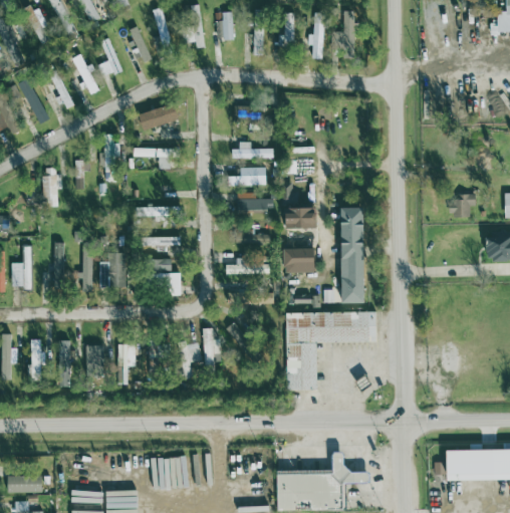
[(69,13),(60,0),(50,0),(49,1),(61,19),(69,13)]
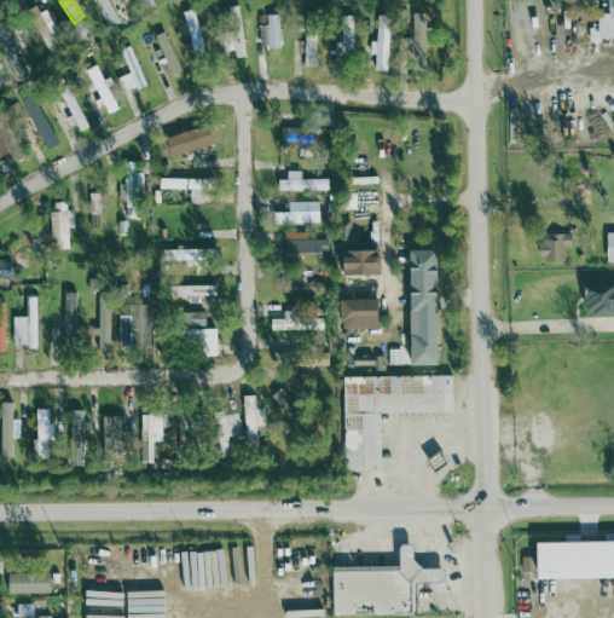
[(613,0),(608,0),(608,12),(597,12),(597,38),(613,36),(613,0)]
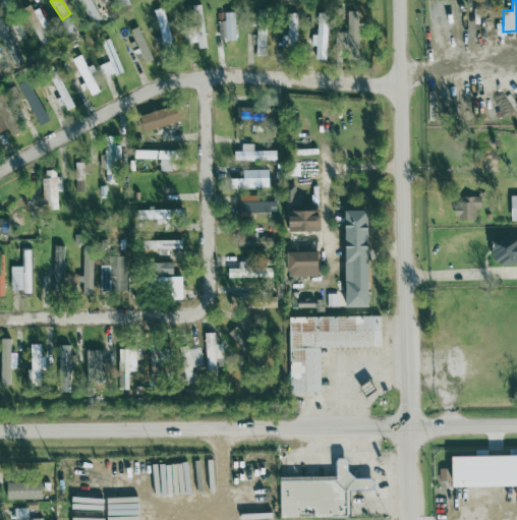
[(206,4),(184,6),(188,43),(198,42),(199,48),(210,47),(206,4)]
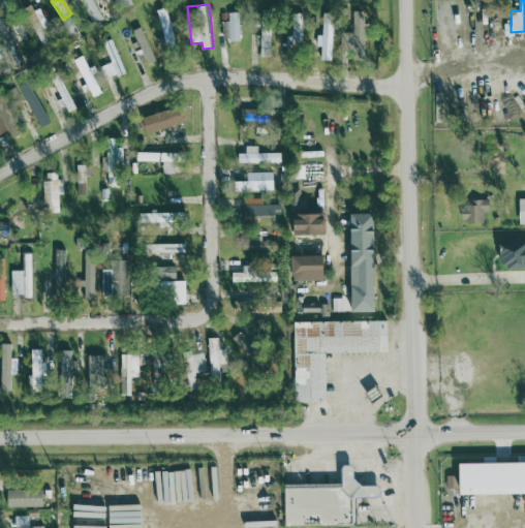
[(174,43),(170,7),(160,8),(163,44),(174,43)]
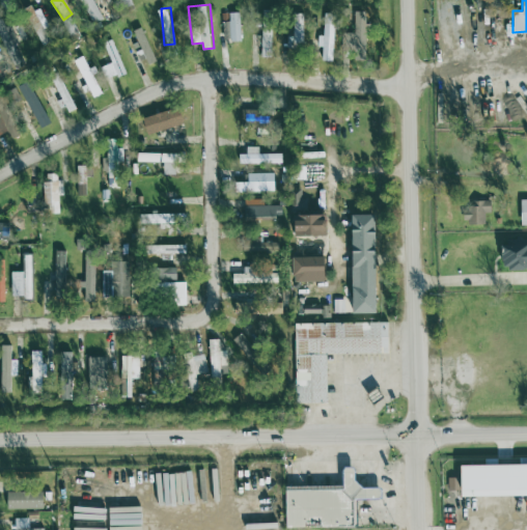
[(230,22),(225,22),(226,40),(243,39),(242,11),(230,11),(230,22)]
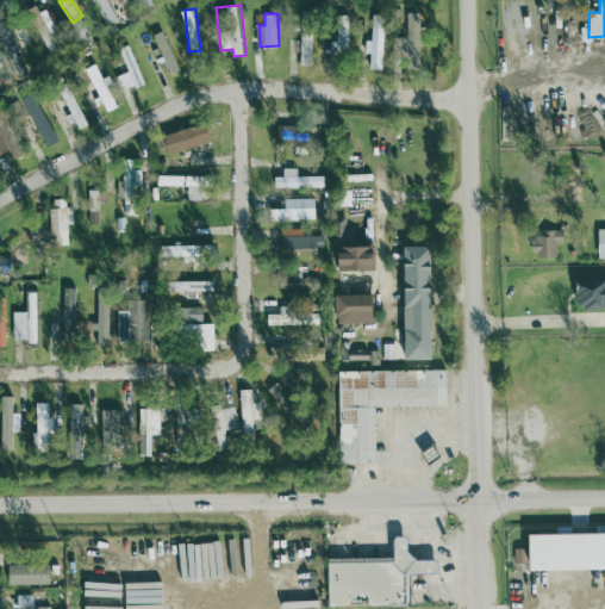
[(353,14),(338,14),(337,39),(329,39),(329,51),(351,53),(353,14)]
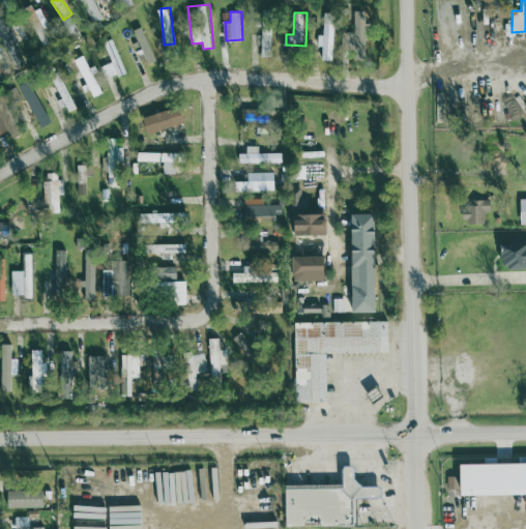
[(135,30),(148,63),(158,59),(144,26),(135,30)]
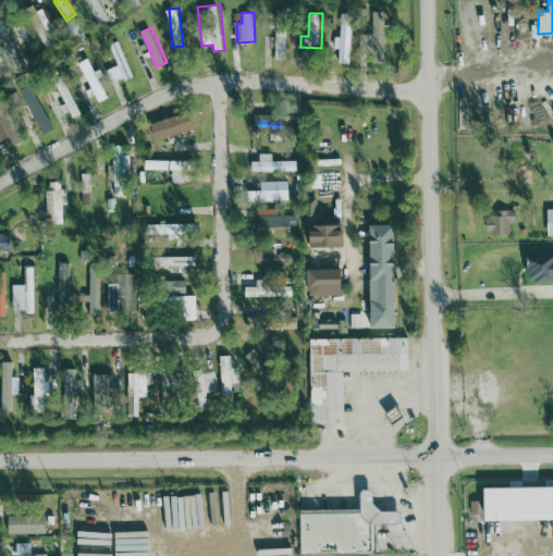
[(289,27),(277,27),(275,53),(287,53),(289,27)]
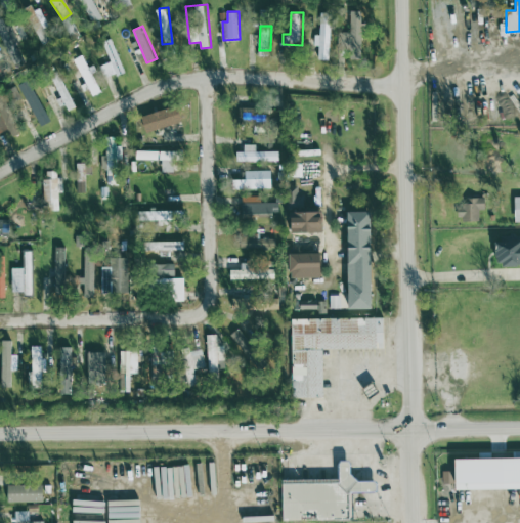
[(362,56),(362,32),(340,31),(340,55),(362,56)]
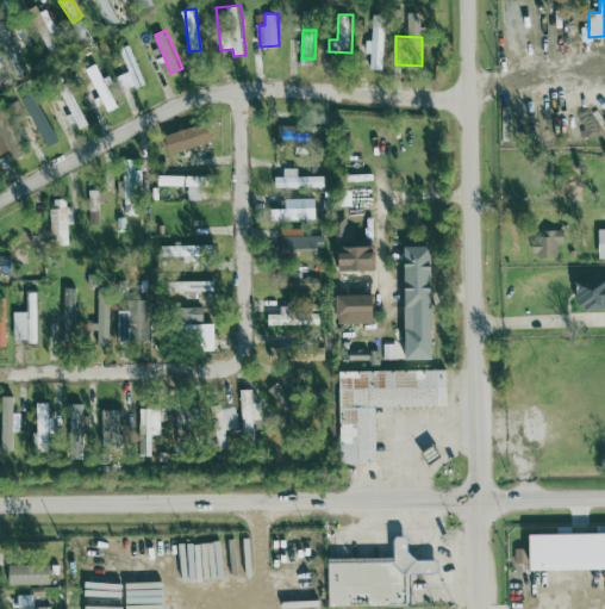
[(122,89),(143,85),(132,44),(122,47),(128,73),(118,75),(122,89)]
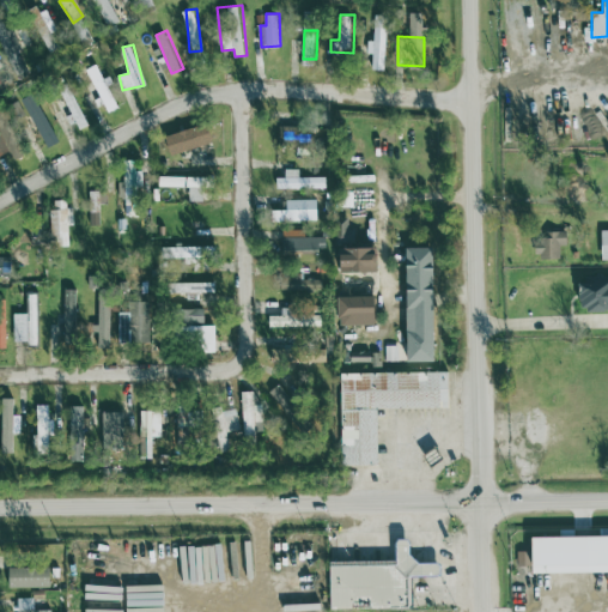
[(87,67),(108,111),(117,107),(97,62),(87,67)]
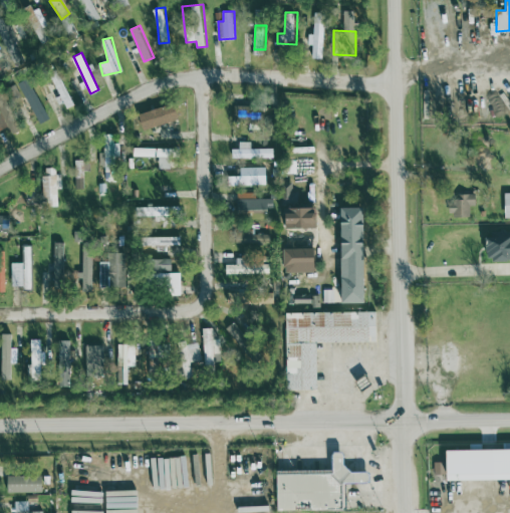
[(146,130),(177,118),(172,102),(141,113),(146,130)]
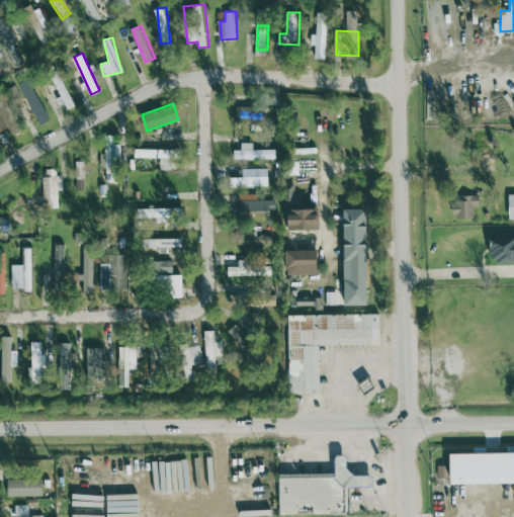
[(255,106),(238,106),(238,123),(254,123),(255,106)]
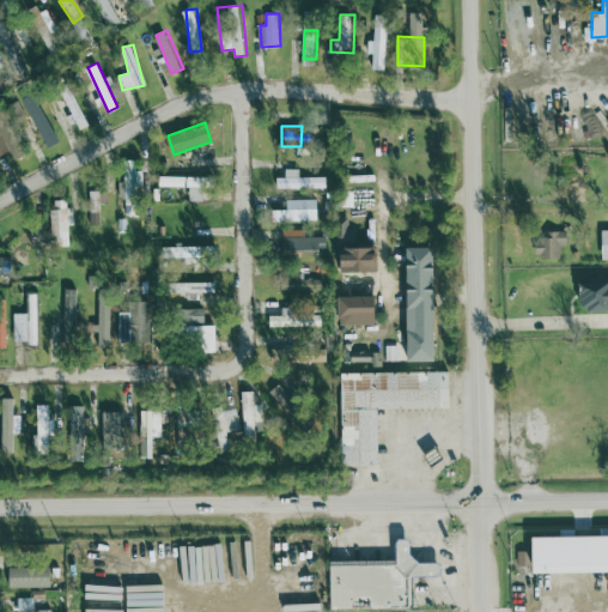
[(123,186),(144,186),(144,169),(125,168),(123,186)]
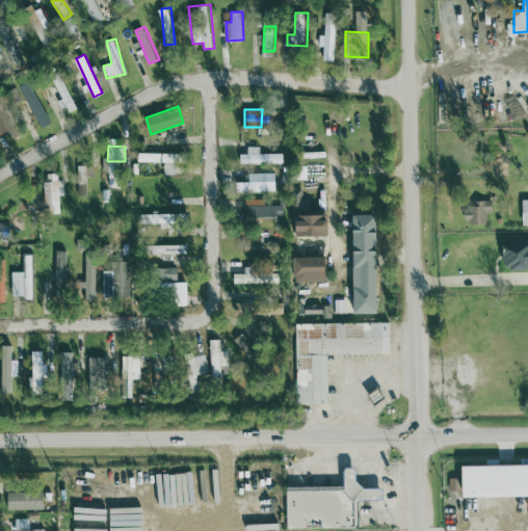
[(284,153),(261,153),(260,147),(247,147),(248,154),(240,154),(240,163),(284,162),(284,153)]
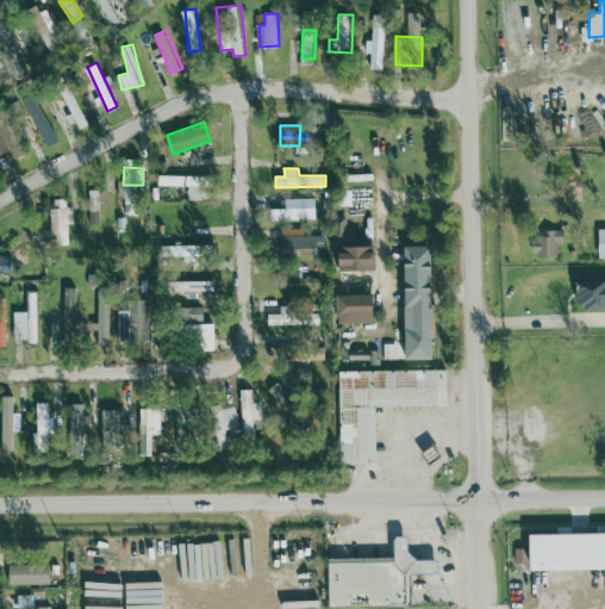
[(187,199),(206,199),(205,175),(186,175),(187,199)]
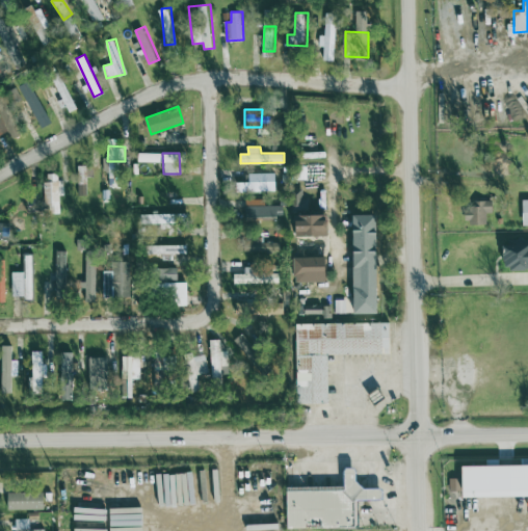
[(62,180),(58,180),(58,173),(45,174),(46,213),(63,213),(62,180)]
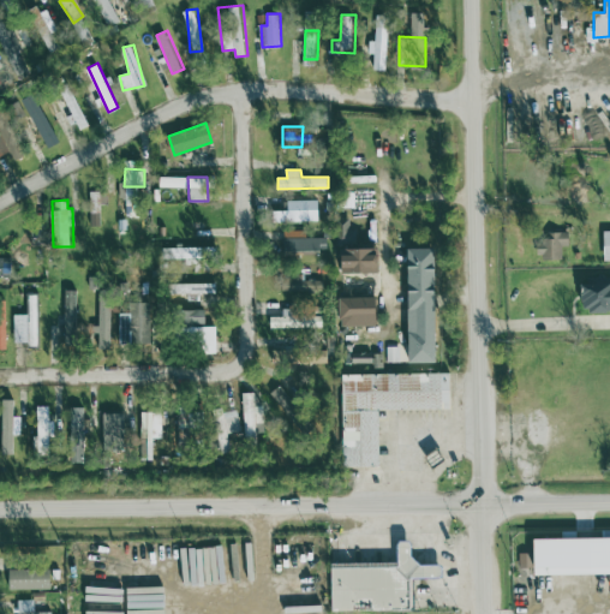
[(288,201),(288,210),(273,210),(273,222),(321,221),(320,200),(288,201)]
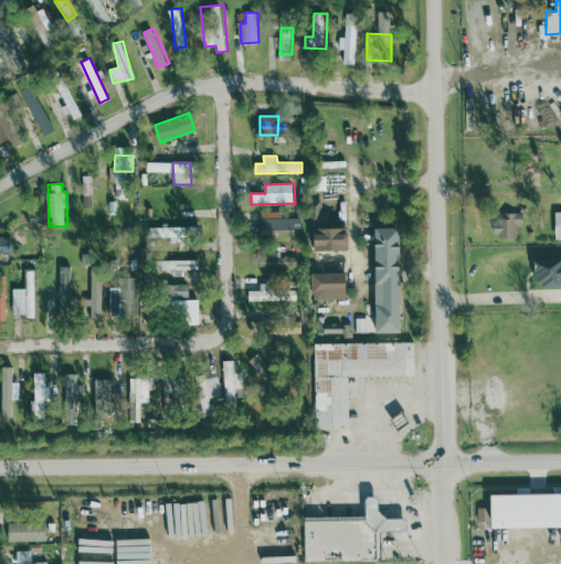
[(329,226),(328,211),(323,211),(323,200),(309,200),(310,227),(329,226)]
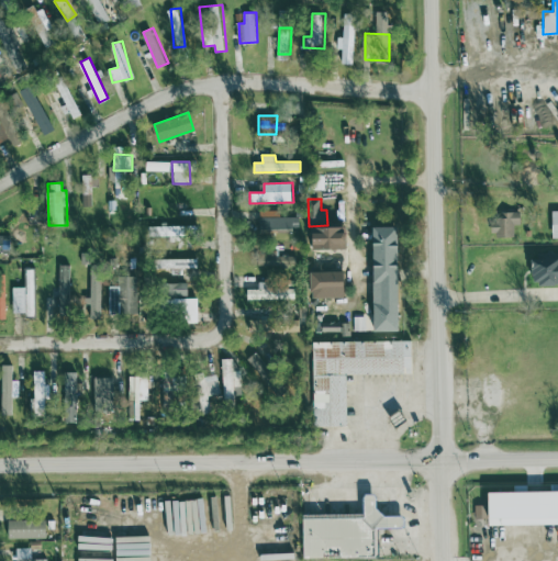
[(282,217),(282,210),(261,211),(261,228),(301,227),(300,216),(282,217)]
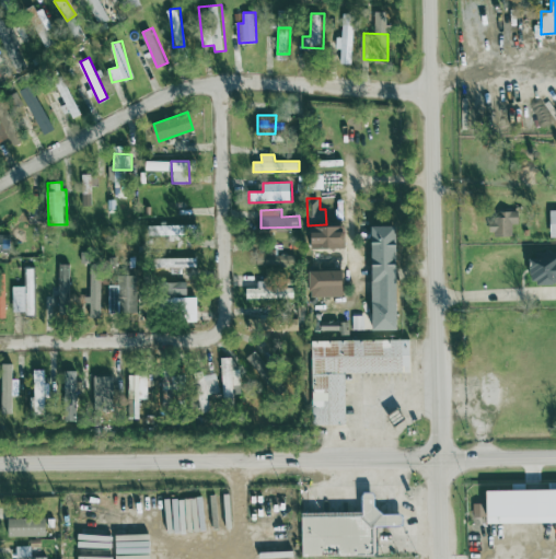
[(518,224),(519,211),(498,210),(498,219),(490,218),(489,235),(512,235),(513,223),(518,224)]
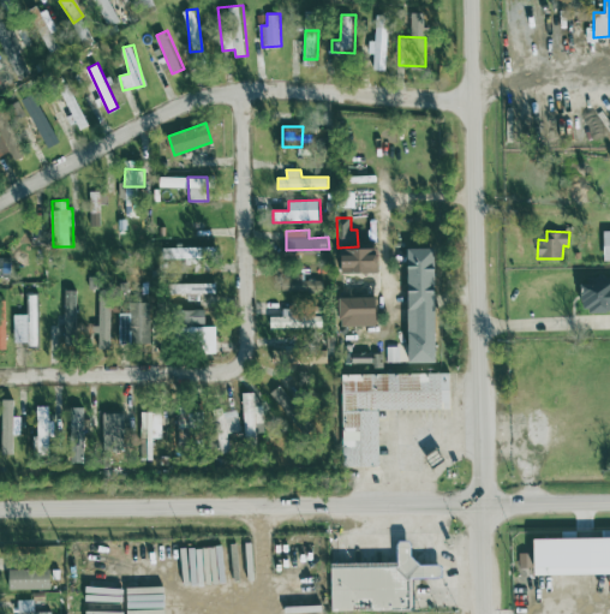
[(219,245),(162,248),(162,260),(219,257),(219,245)]
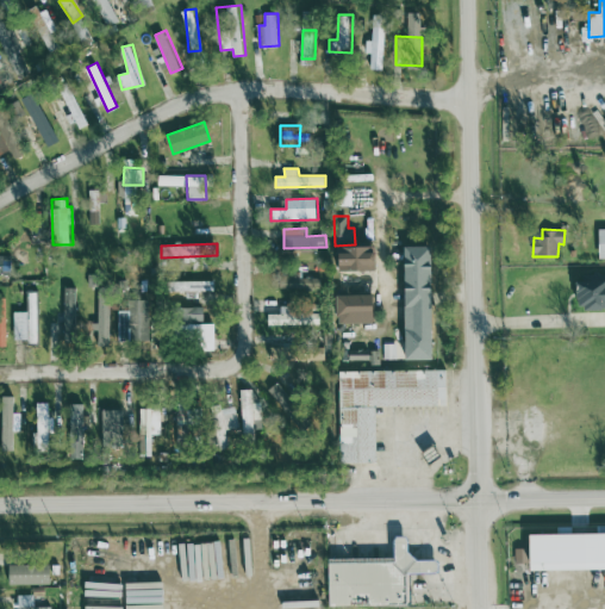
[(373,268),(372,244),(332,246),(334,269),(373,268)]
